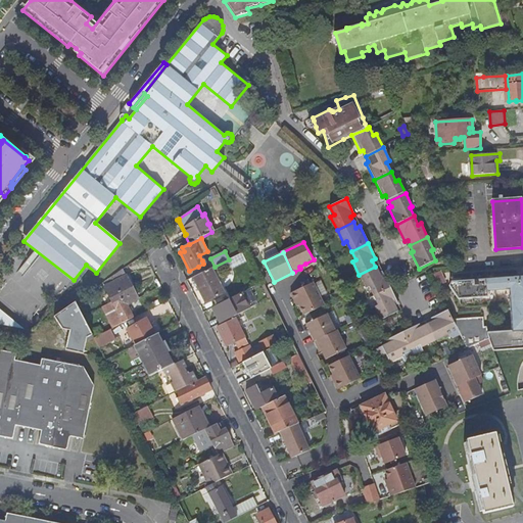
[(215,267),(192,278),(204,302),(224,293),(217,279),(219,277),(215,267)]
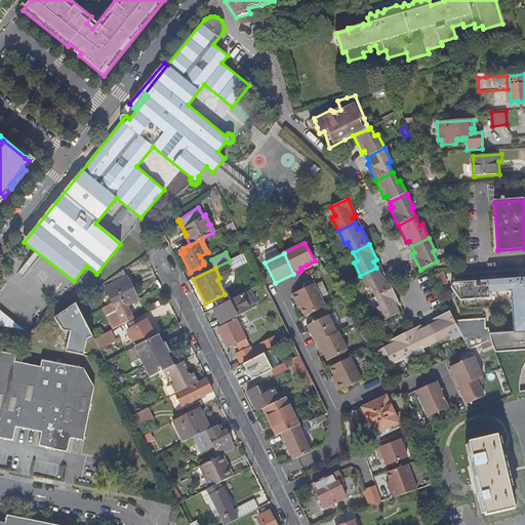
[(370,287),(374,296),(391,288),(382,273),(379,274),(376,268),(360,276),(366,289),(370,287)]
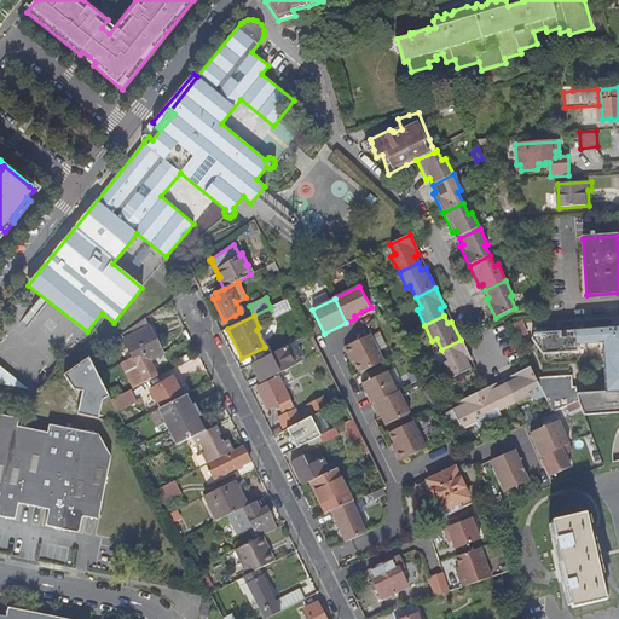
[(145,319),(121,335),(133,358),(121,364),(133,388),(144,382),(157,376),(154,370),(151,364),(149,360),(163,353),(157,342),(161,340),(152,324),(149,327),(145,319)]
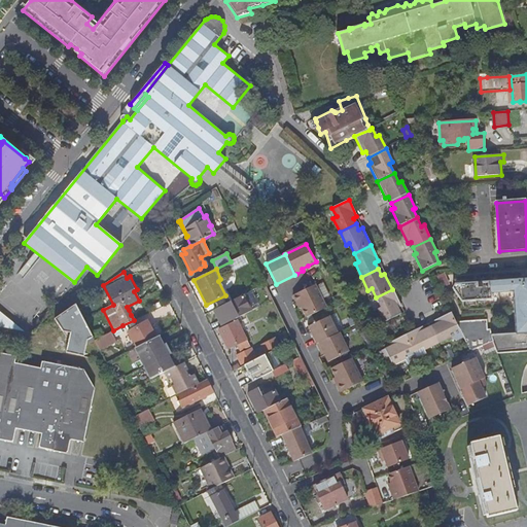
[(493,344),(497,354),(526,351),(526,278),(462,283),(461,281),(456,281),(456,287),(461,301),(491,300),(490,292),(513,290),(517,334),(491,336),(491,339),(492,342),(493,344)]
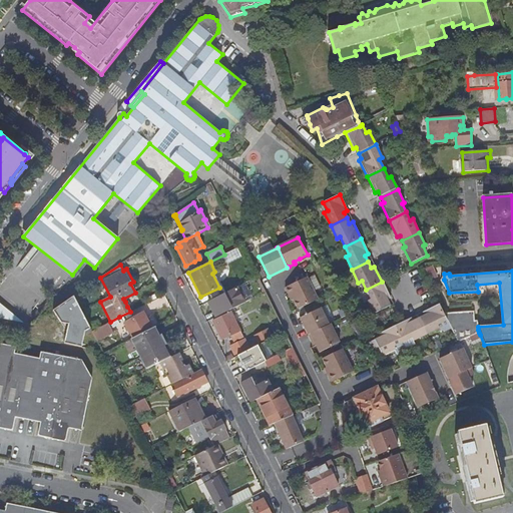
[(294,300),(299,309),(319,300),(307,277),(303,280),(286,288),(290,296),(291,295),(294,300)]
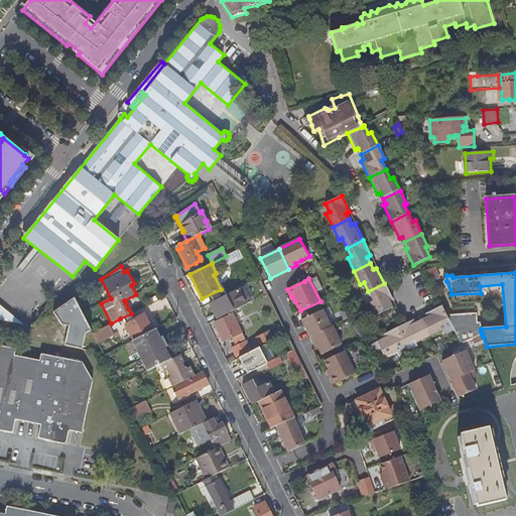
[(376,315),(383,312),(392,307),(389,302),(392,300),(384,283),(368,291),(373,300),(369,302),(376,315)]
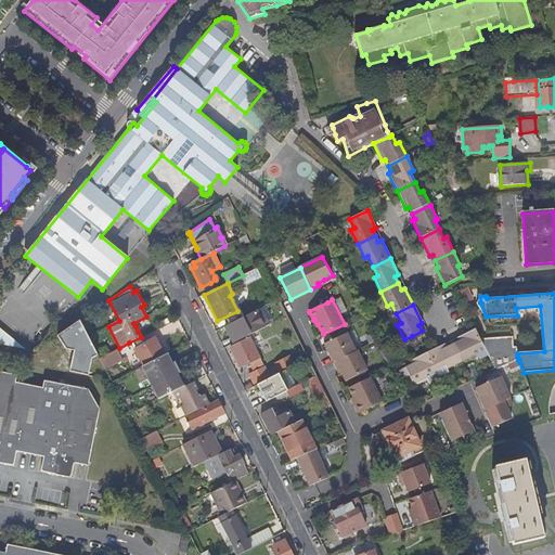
[(224,326),(233,344),(265,328),(256,311),(224,326)]
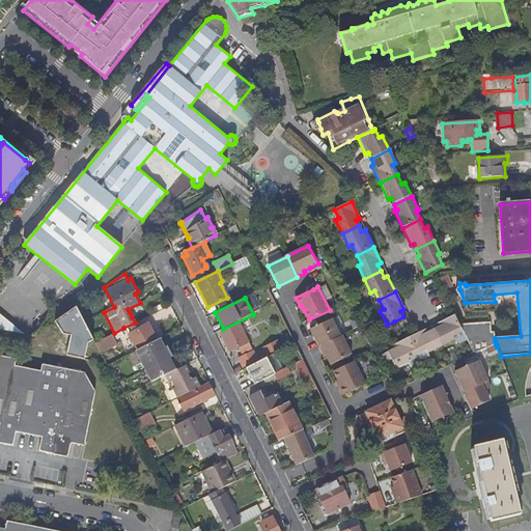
[(56,318),(66,337),(64,338),(75,357),(88,350),(85,344),(96,338),(78,306),(56,318)]
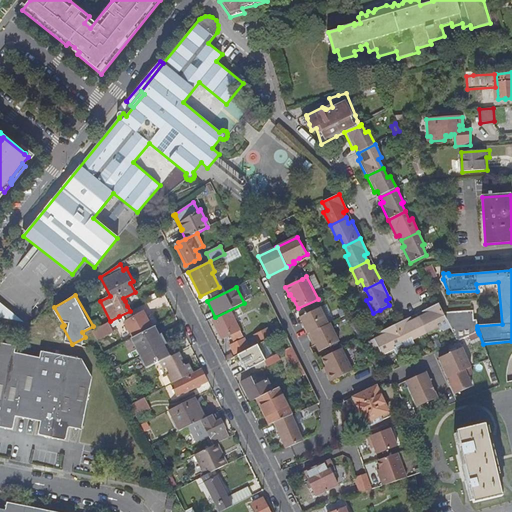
[(417,318),(425,334),(437,328),(438,328),(437,325),(446,320),(438,303),(422,312),(423,315),(417,318)]
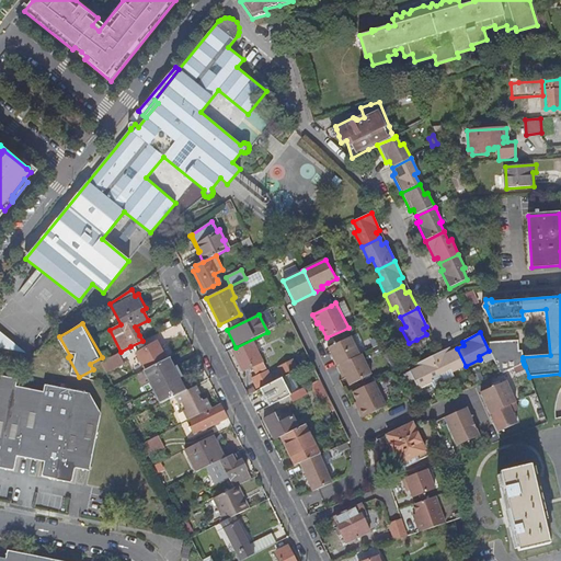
[(0,334),(0,341),(13,351),(24,353),(0,334)]
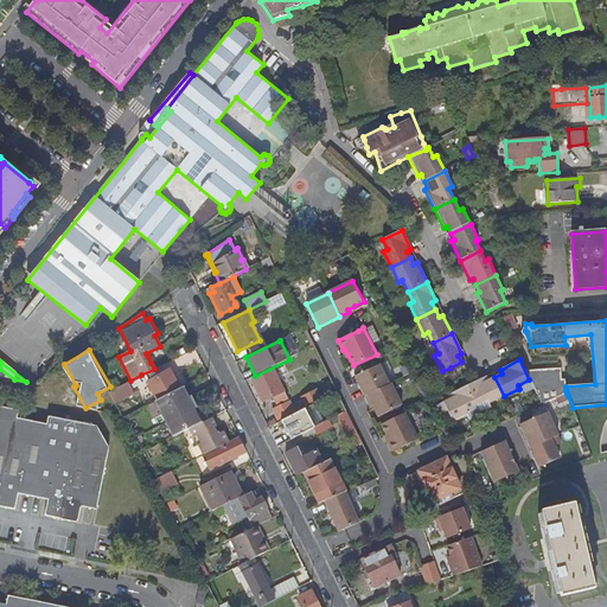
[(356,376),(365,396),(389,384),(379,364),(356,376)]
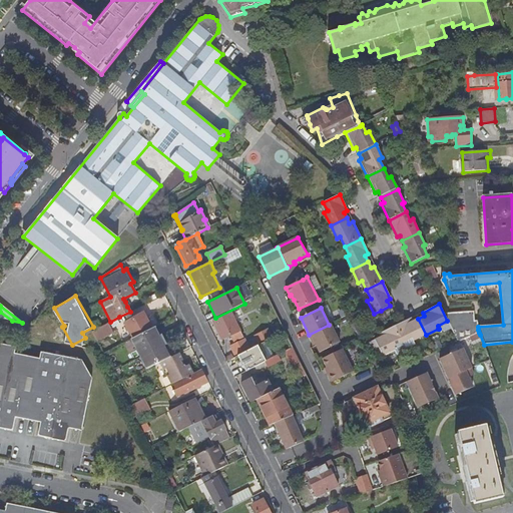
[(0,319),(12,321),(0,312),(0,319)]
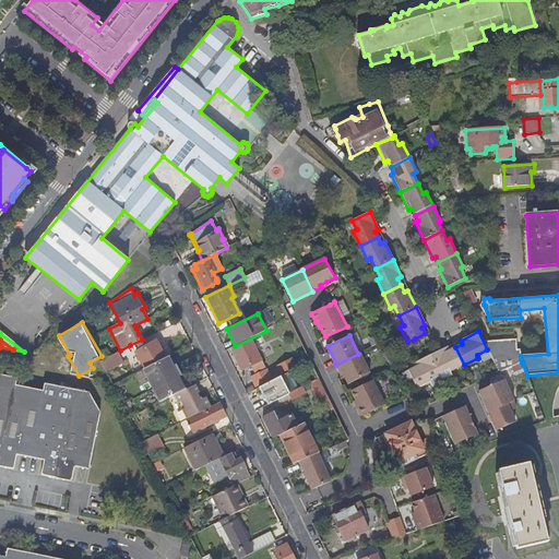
[(144,368),(165,358),(156,341),(135,352),(144,368)]
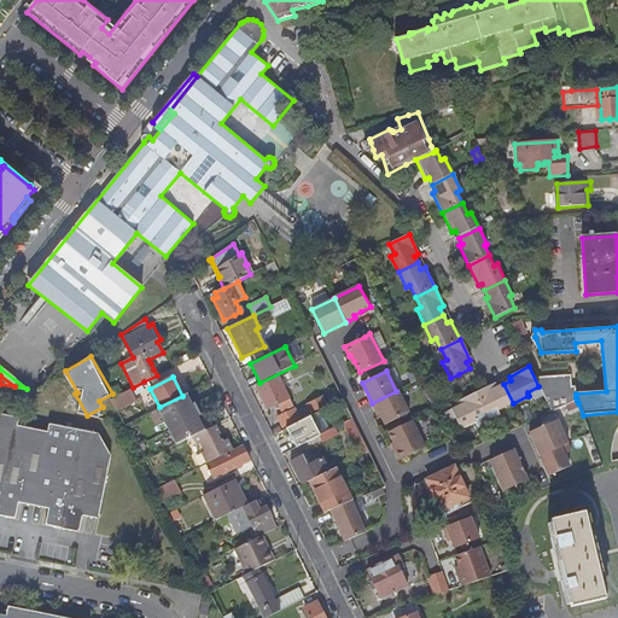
[(281,412),(293,406),(290,397),(287,398),(277,377),(257,386),(268,408),(278,404),(281,412)]
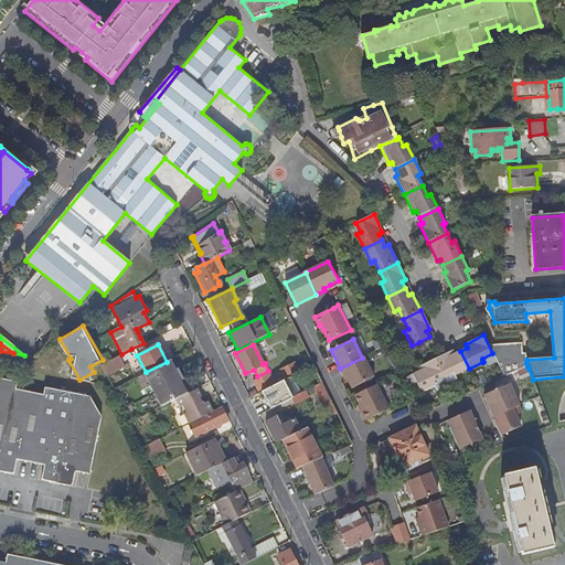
[(455,375),(469,369),(460,351),(455,353),(452,350),(435,359),(444,377),(454,372),(455,375)]
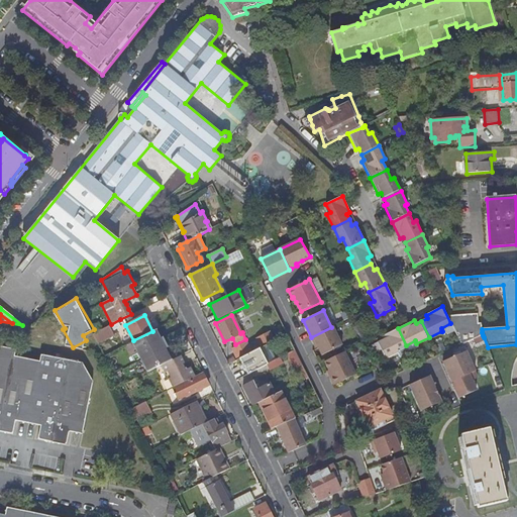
[(442,331),(441,331),(447,334),(454,331),(450,323),(441,328),(442,331)]
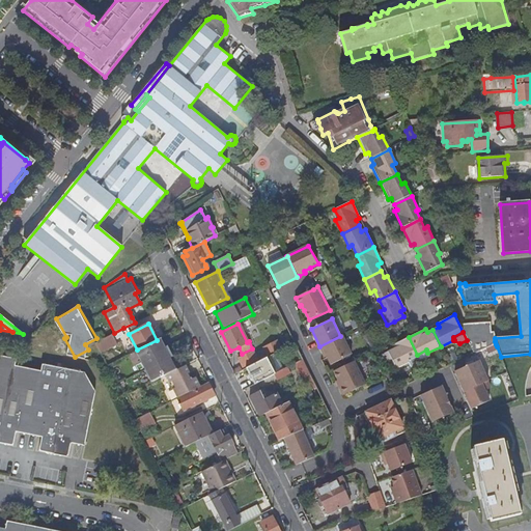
[(111,335),(94,343),(100,353),(116,344),(111,335)]
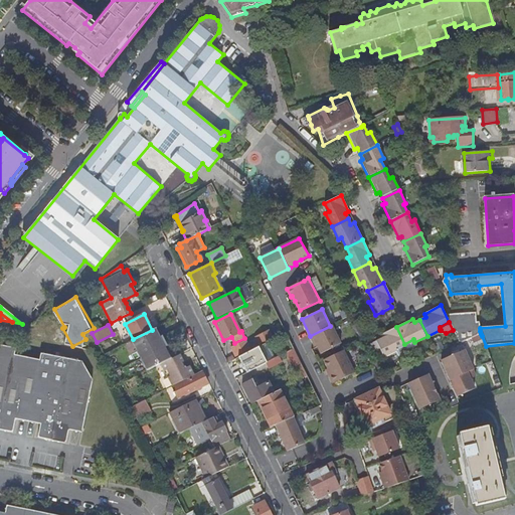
[(341,343),(332,325),(330,326),(310,336),(314,343),(316,342),(317,345),(321,353),(341,343)]
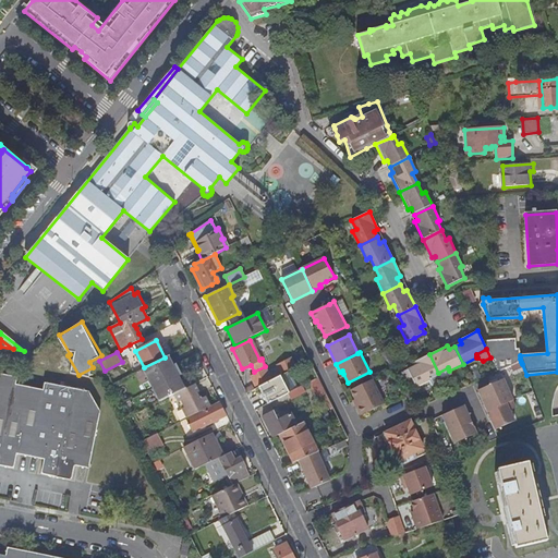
[(433,388),(443,383),(441,379),(438,373),(429,354),(411,363),(413,366),(399,374),(405,387),(413,384),(415,388),(429,381),(433,388)]
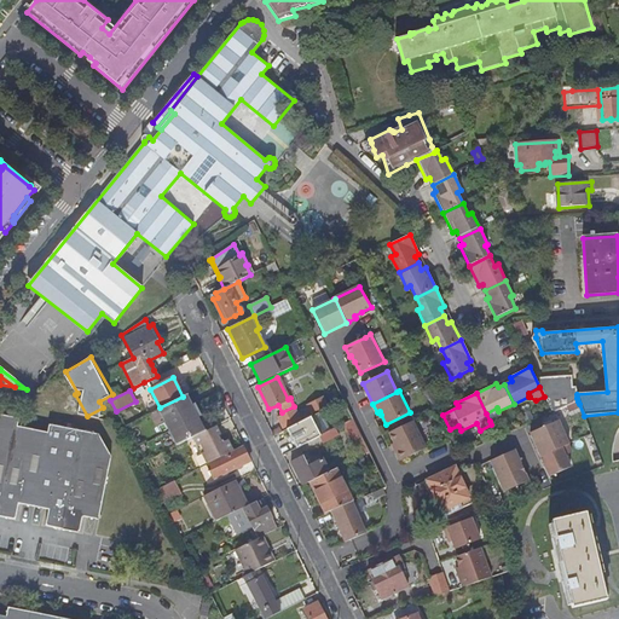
[(160,408),(178,445),(192,438),(203,432),(185,395),(183,397),(160,408)]
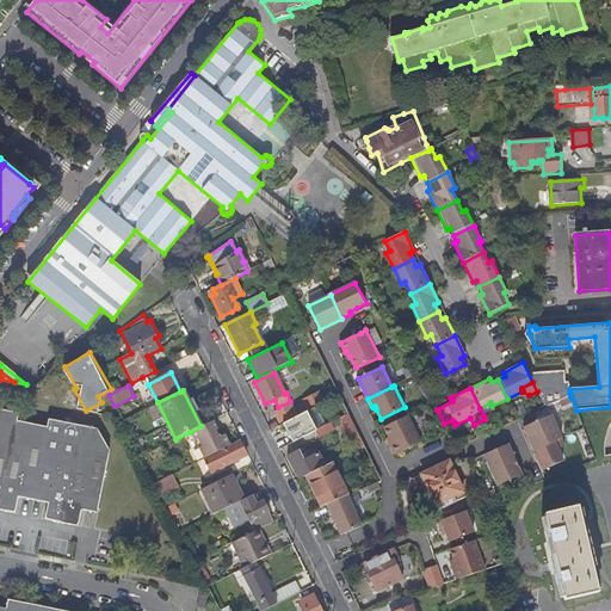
[(308,408),(322,401),(318,392),(303,399),(308,408)]
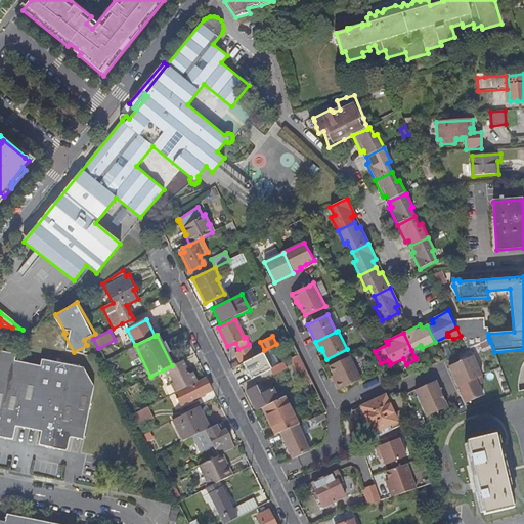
[(424,351),(422,348),(421,345),(411,350),(415,356),(424,351)]
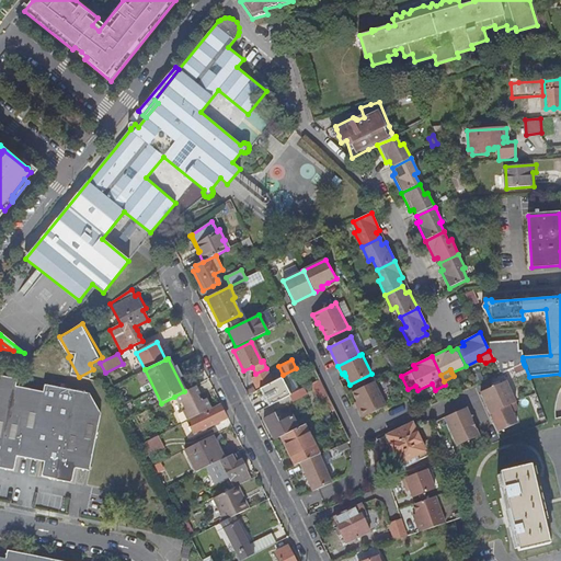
[(272,380),(267,370),(251,378),(256,388),(272,380)]
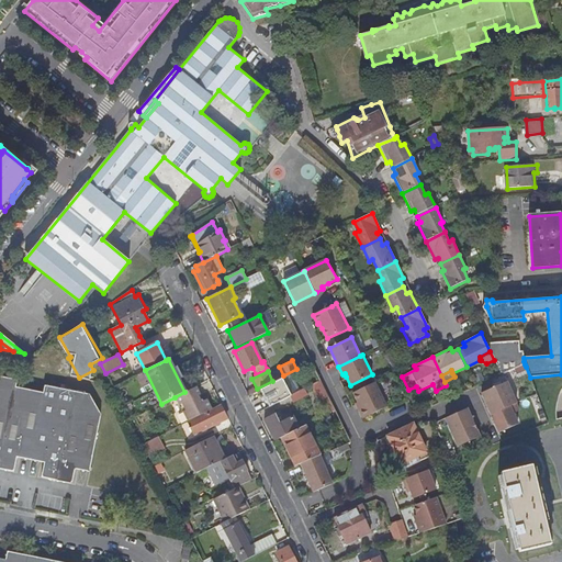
[(483,381),(480,373),(473,377),(476,384),(483,381)]
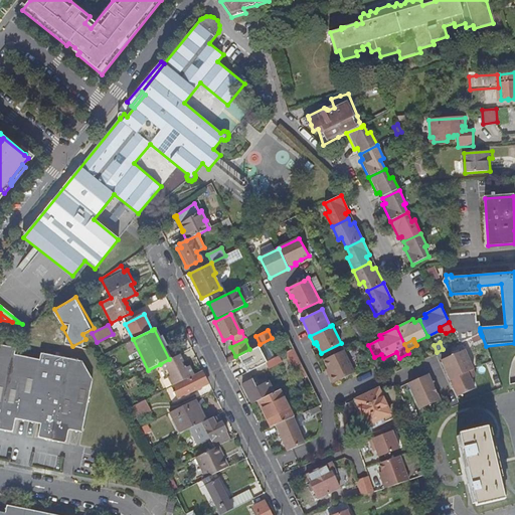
[(242,367),(245,373),(266,363),(274,359),(267,343),(237,357),(240,363),(243,361),(245,365),(242,367)]
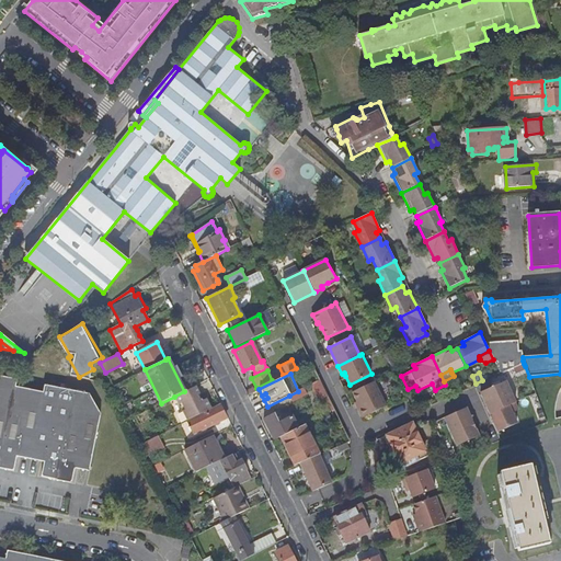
[(16,457),(30,460),(43,392),(16,387),(18,380),(0,376),(0,468),(14,471),(16,457)]
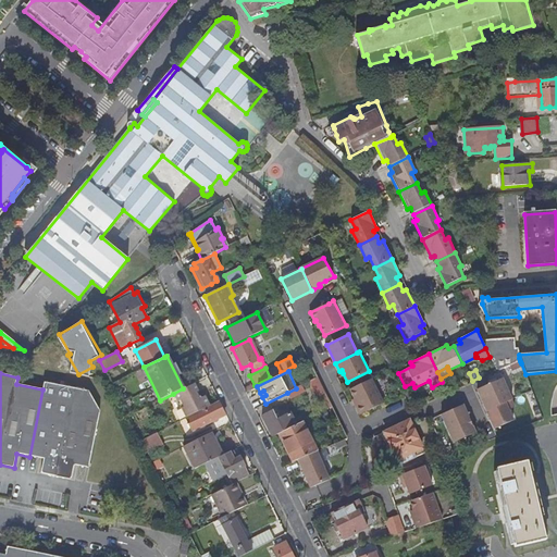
[(325,410),(332,407),(317,378),(309,382),(317,397),(321,395),(324,403),(321,404),(325,410)]
